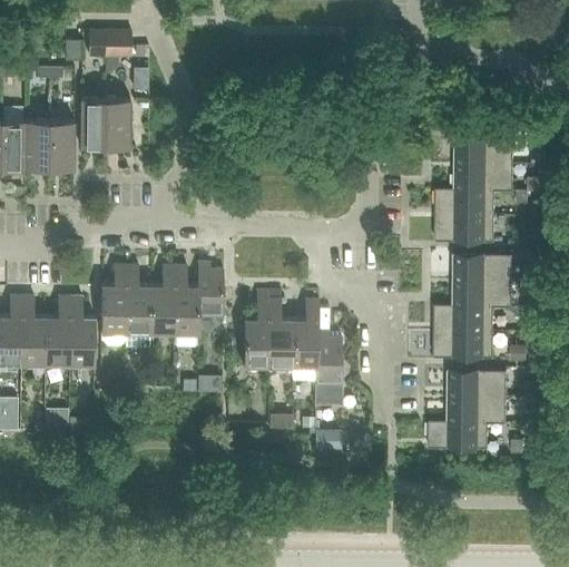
[(106,57),(107,31),(89,30),(89,57),(106,57)]
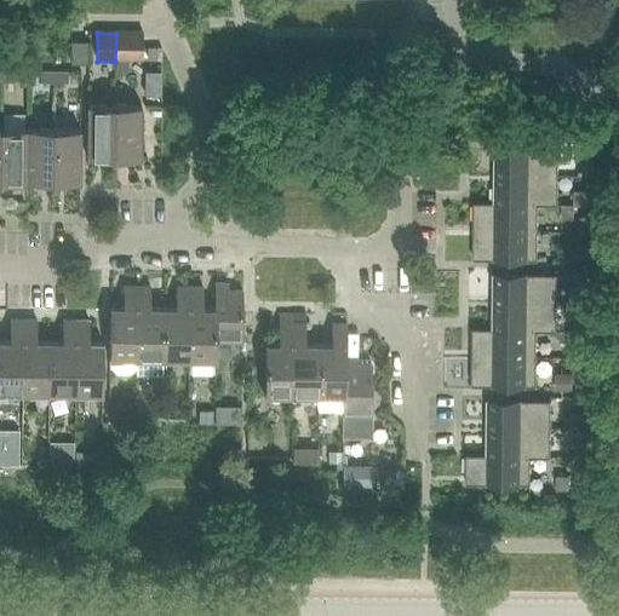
[(142,62),(142,34),(116,34),(115,62),(142,62)]
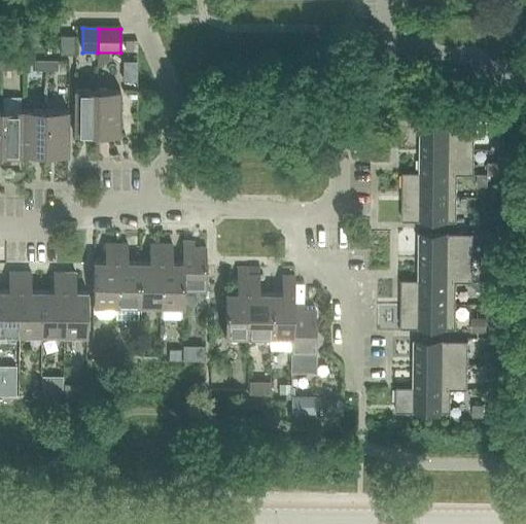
[(75,57),(75,38),(61,37),(61,57),(75,57)]
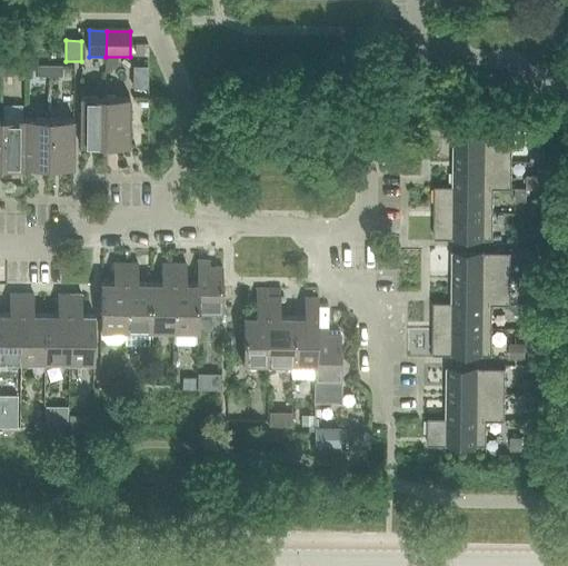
[(15,78),(15,67),(2,67),(2,78),(15,78)]
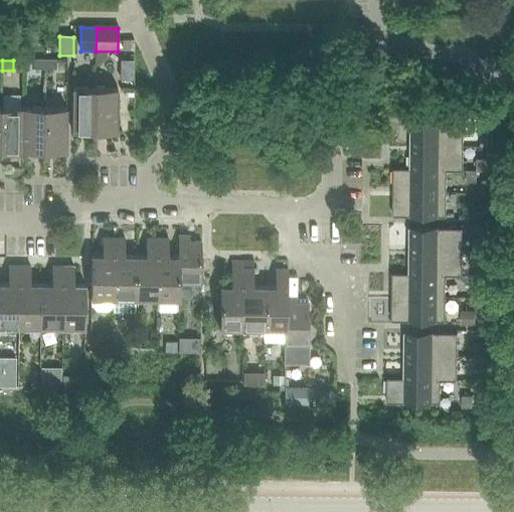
[(45,70),(45,60),(33,60),(33,70),(45,70)]
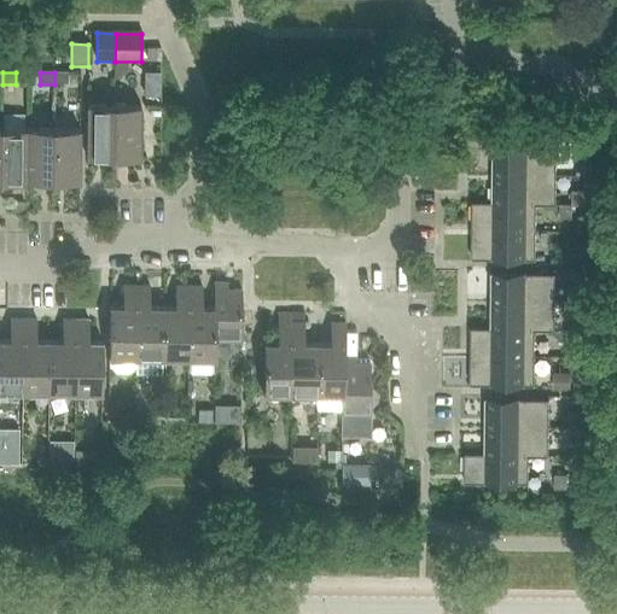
[(68,86),(68,75),(68,72),(54,72),(54,85),(68,86)]
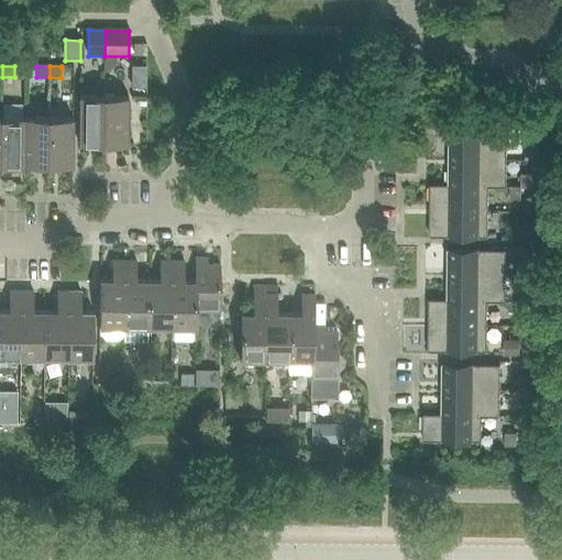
[(103,146),(105,98),(80,98),(79,146),(103,146)]
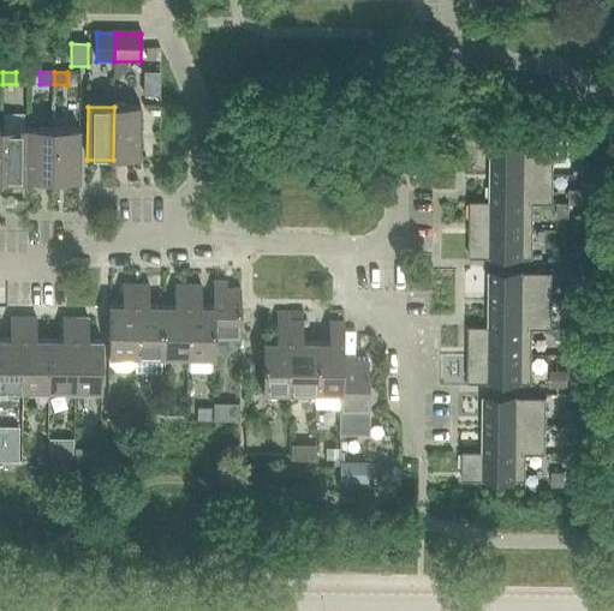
[(114,107),(113,160),(141,160),(141,107),(114,107)]
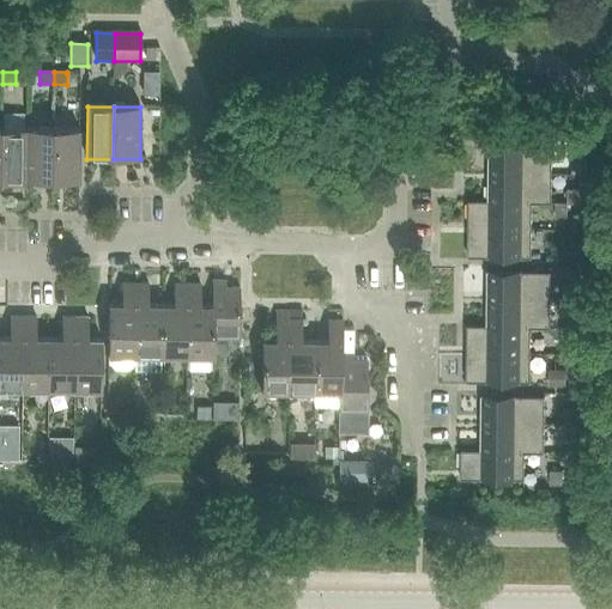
[(28,182),(28,129),(1,129),(1,182),(28,182)]
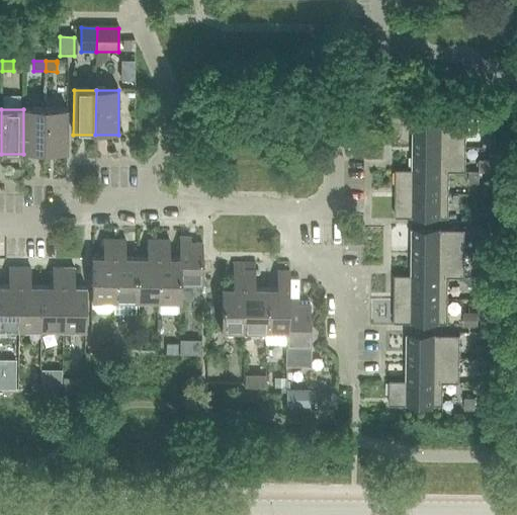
[(45,155),(46,109),(23,109),(23,154),(45,155)]
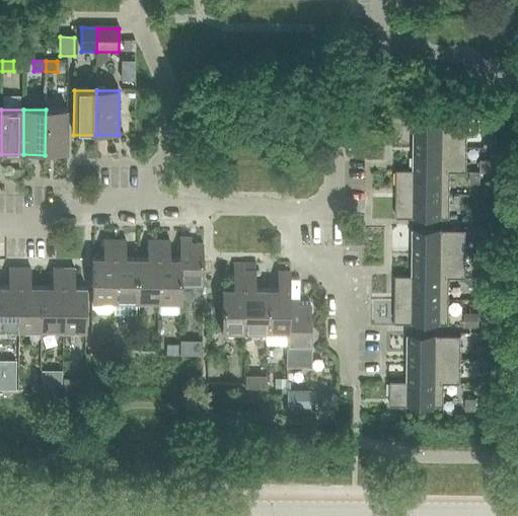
[(67,155),(68,109),(46,109),(45,155),(67,155)]
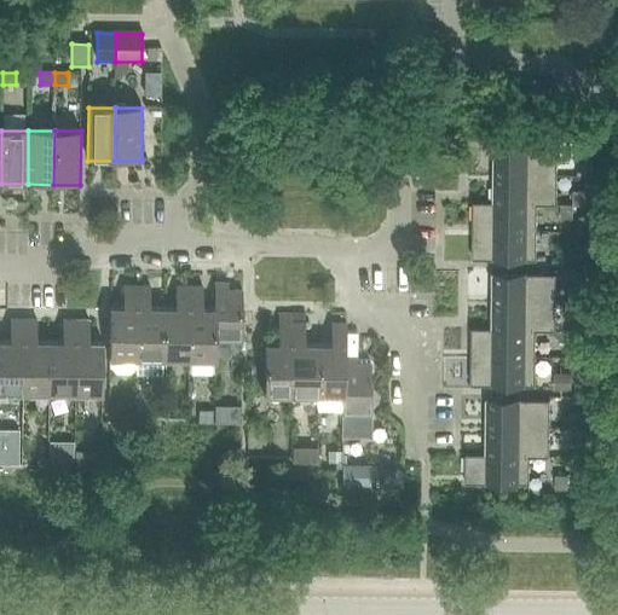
[(556,180),(556,152),(556,151),(494,151),(494,179),(556,180)]
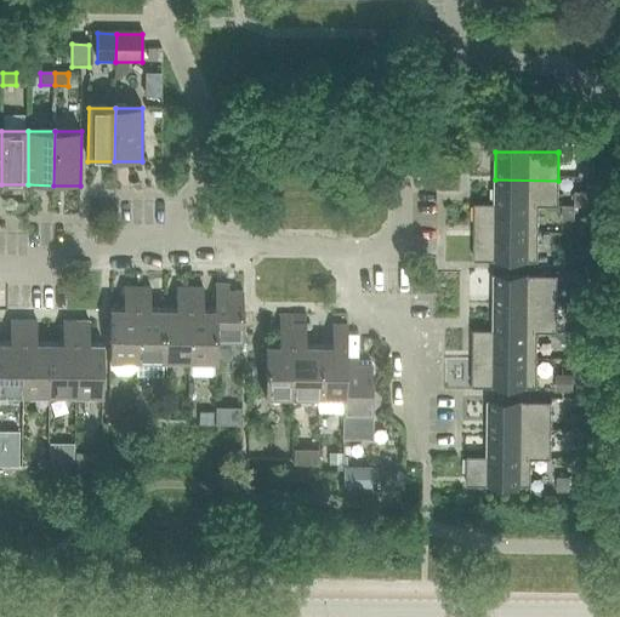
[(558,209),(558,181),(495,180),(495,206),(495,207),(539,209),(558,209)]
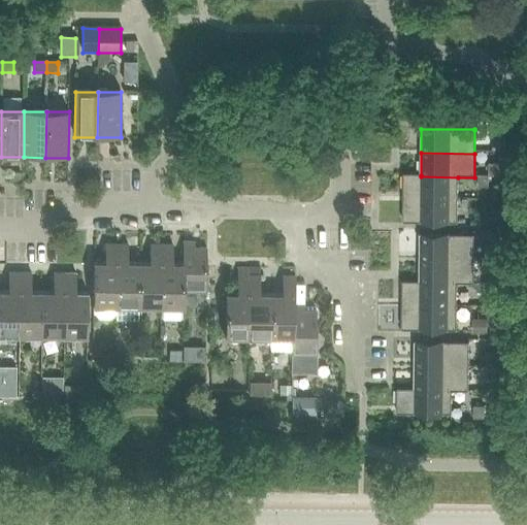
[(500,178),(500,166),(489,166),(489,178),(500,178)]
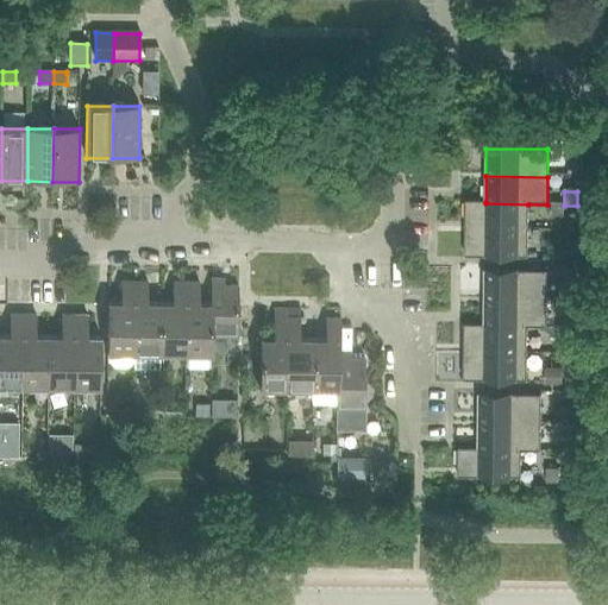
[(486,203),(486,202),(465,202),(465,229),(527,231),(528,205),(486,203)]
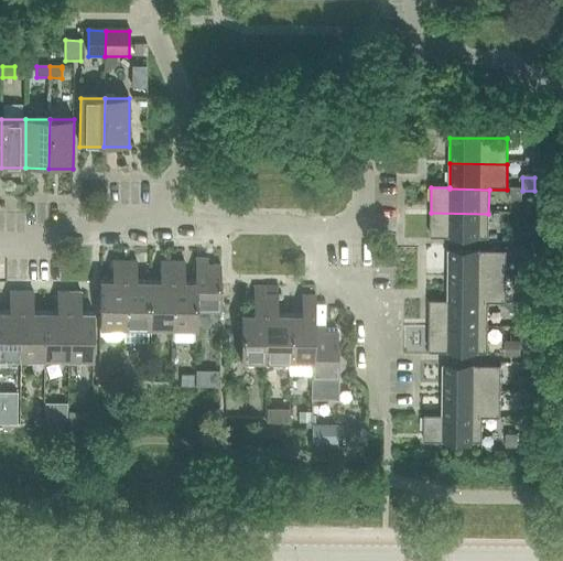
[(523,203),(522,191),(512,190),(511,203),(523,203)]
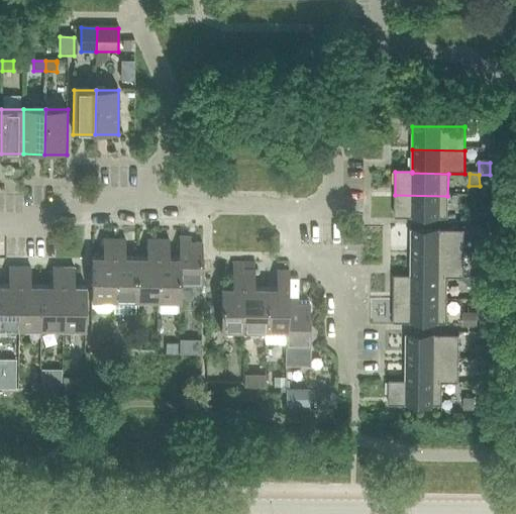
[(447,219),(447,196),(395,195),(395,218),(447,219)]
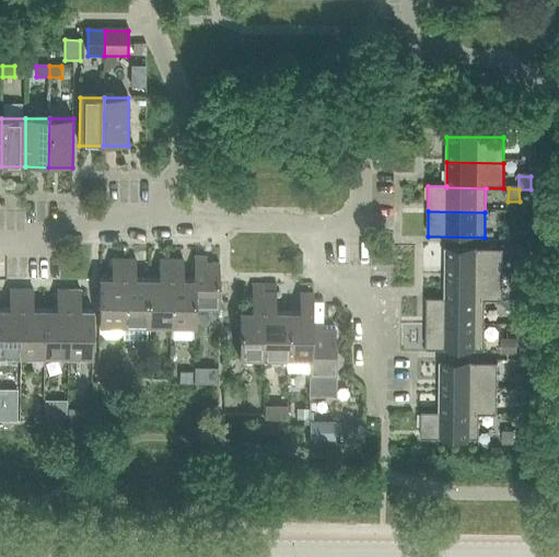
[(445,276),(502,277),(502,251),(445,251),(445,276)]
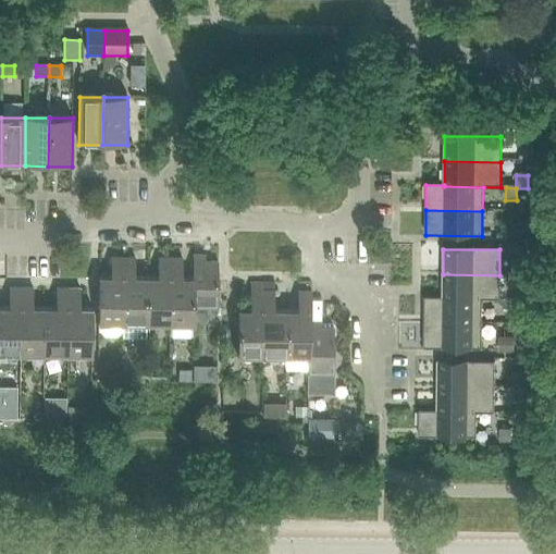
[(218,309),(218,262),(205,262),(205,257),(193,257),(193,280),(194,309),(218,309)]
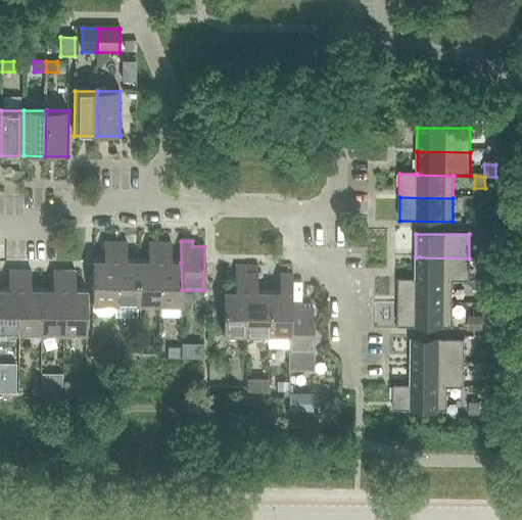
[(93,306),(93,312),(99,318),(108,318),(114,312),(115,312),(115,306),(115,243),(105,243),(104,262),(93,262),(93,274),(93,306)]
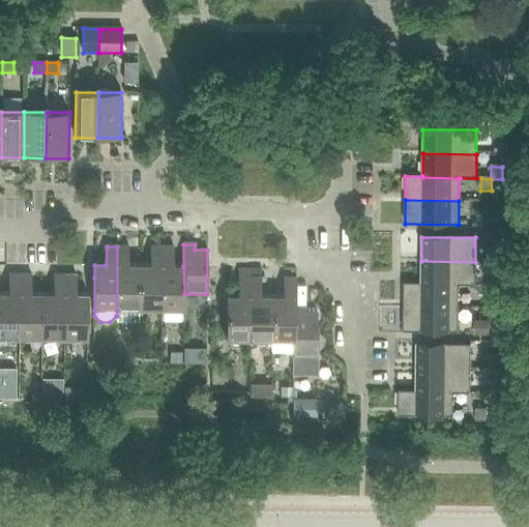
[(140,324),(140,311),(140,265),(128,265),(128,247),(117,246),(117,311),(117,324),(140,324)]
